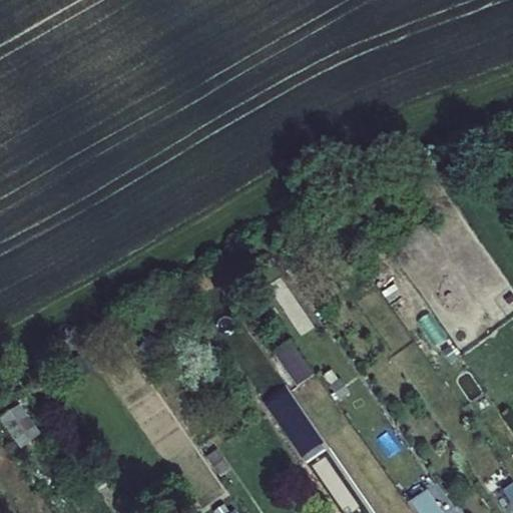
[(269,287),(302,340),(315,332),(282,279),(269,287)]
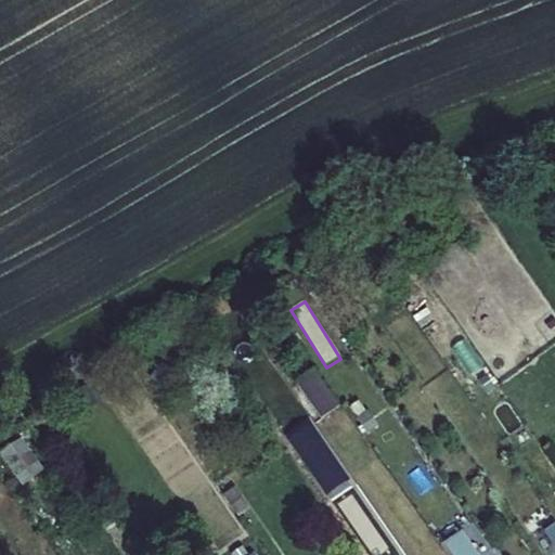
[(151,396),(120,414),(185,516),(215,497),(151,396)]
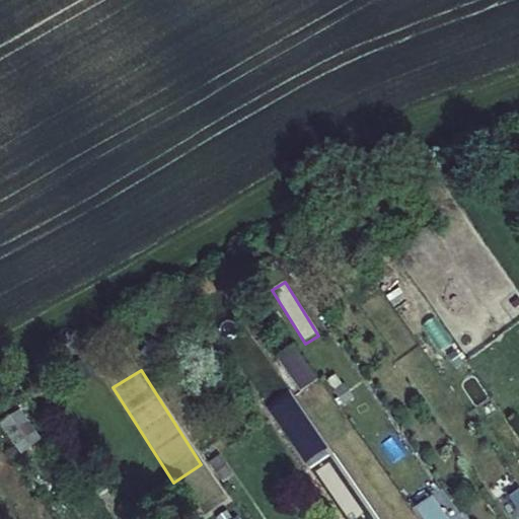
[(345,405),(354,398),(336,374),(325,381),(345,405)]
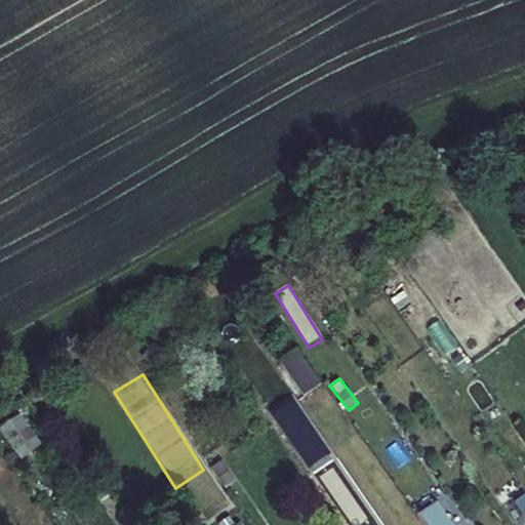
[(0,428),(0,430),(21,459),(41,445),(18,414),(0,428)]
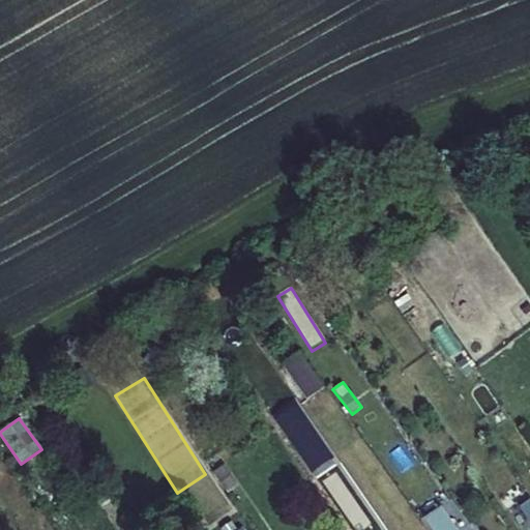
[(311,423),(290,437),(315,475),(336,462),(311,423)]
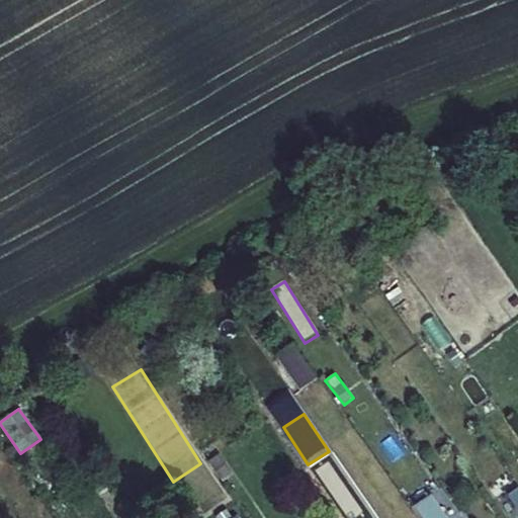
[(207,461),(222,482),(232,475),(219,454),(207,461)]
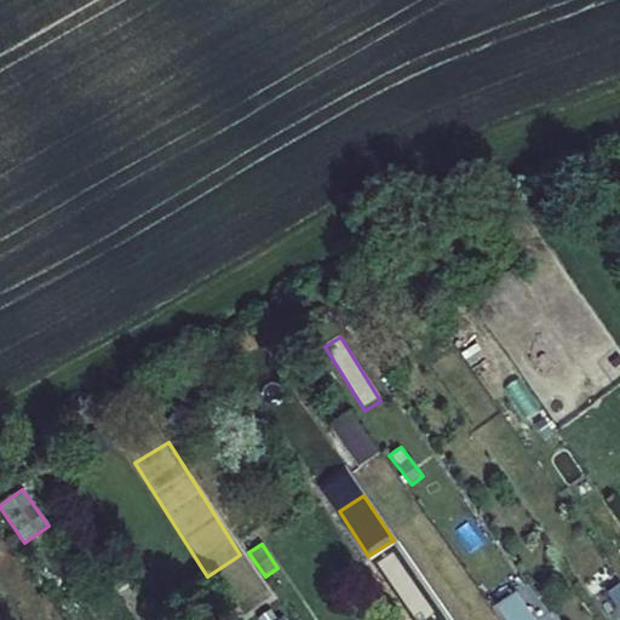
[(449,597),(458,608),(477,595),(469,583),(449,597)]
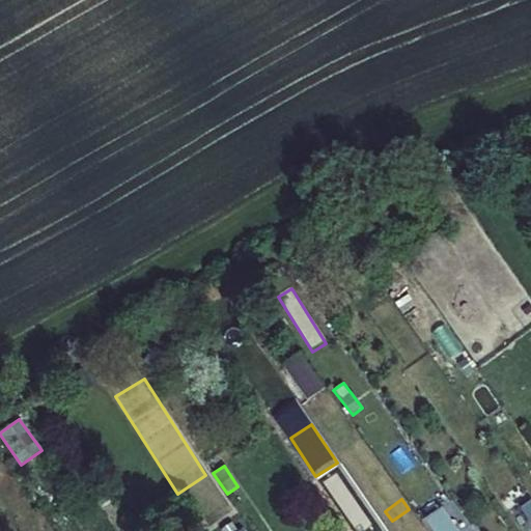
[(530,523),(530,500),(521,507),(530,523)]
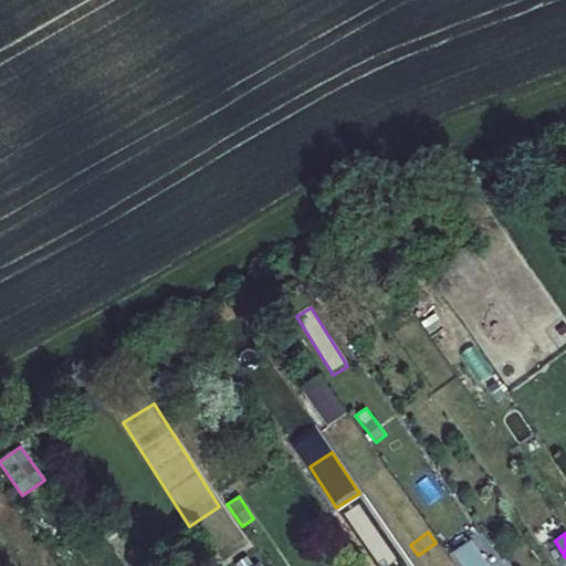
[(447,553),(456,565),(477,565),(461,543),(447,553)]
